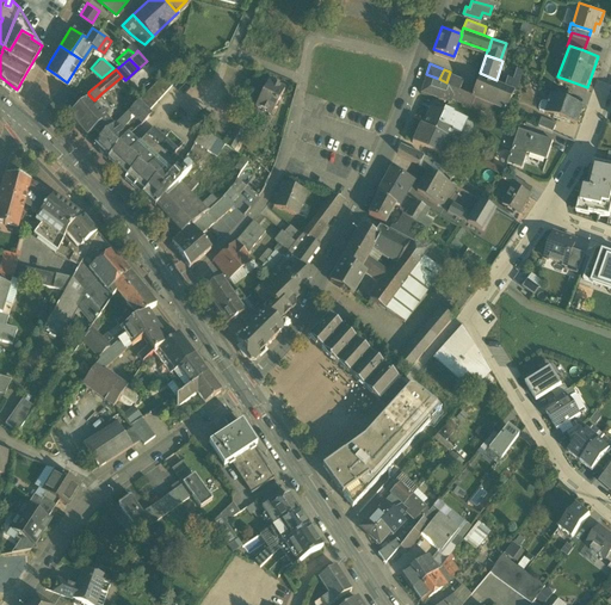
[(162,72),(150,86),(159,94),(172,80),(162,72)]
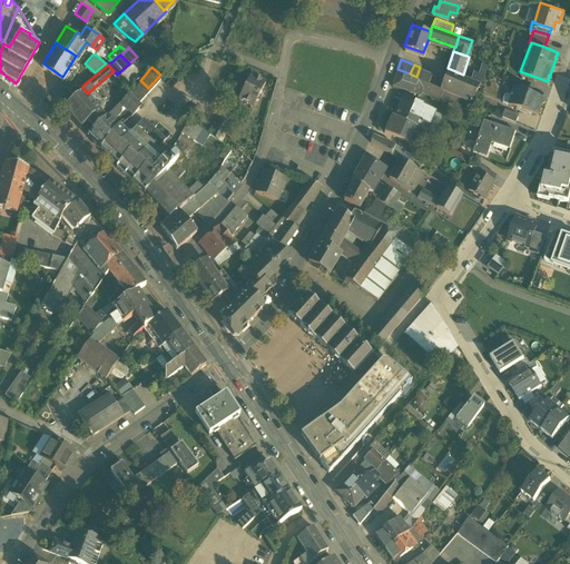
[(431,72),(420,67),(416,77),(428,81),(431,72)]
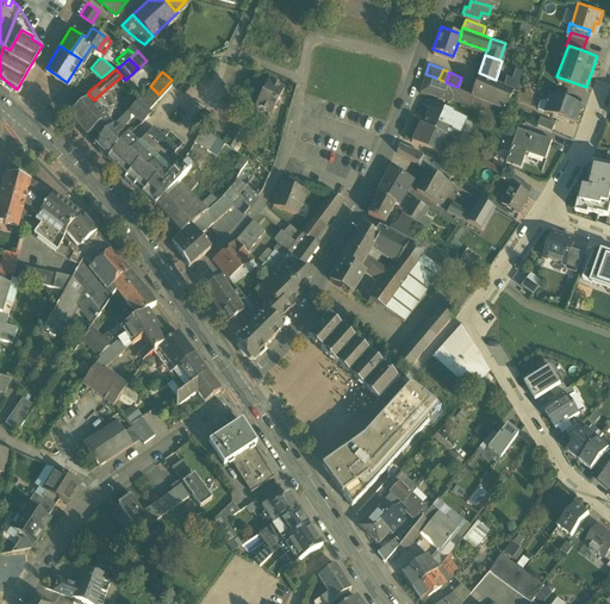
[(496,80),(479,73),(471,93),(473,94),(492,101),(504,107),(512,87),(503,82),(496,80)]
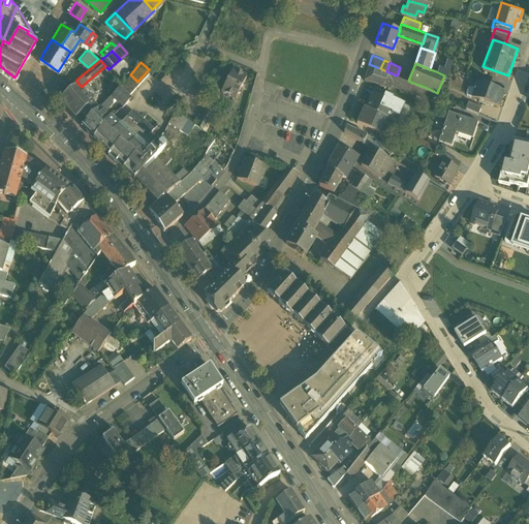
[(380,68),(369,64),(364,76),(376,81),(378,76),(380,68)]
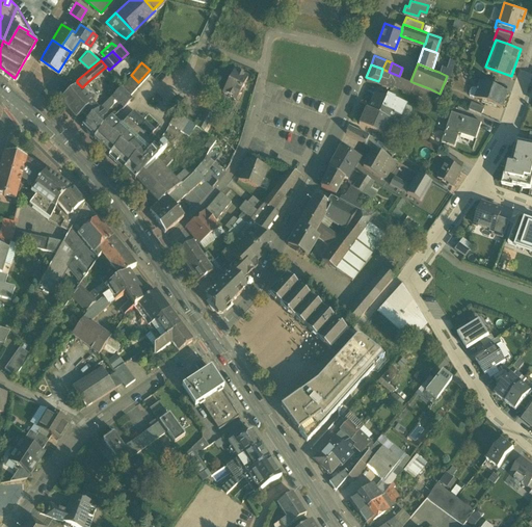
[(450,67),(442,64),(439,72),(447,76),(450,67)]
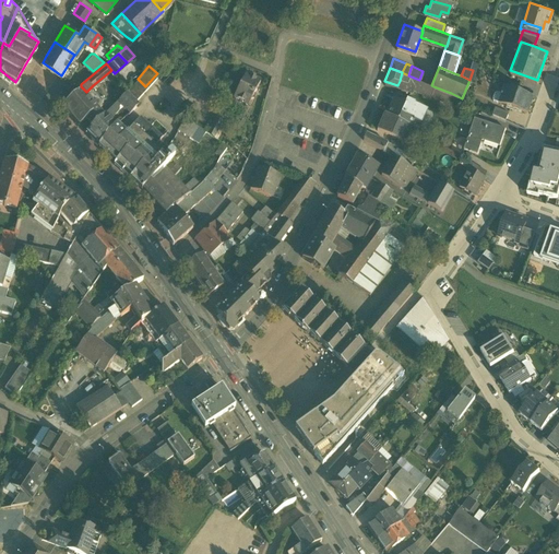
[(261,77),(246,70),(241,79),(240,78),(239,79),(237,82),(238,83),(239,83),(234,93),(249,101),(251,95),(253,94),(252,93),(261,77)]
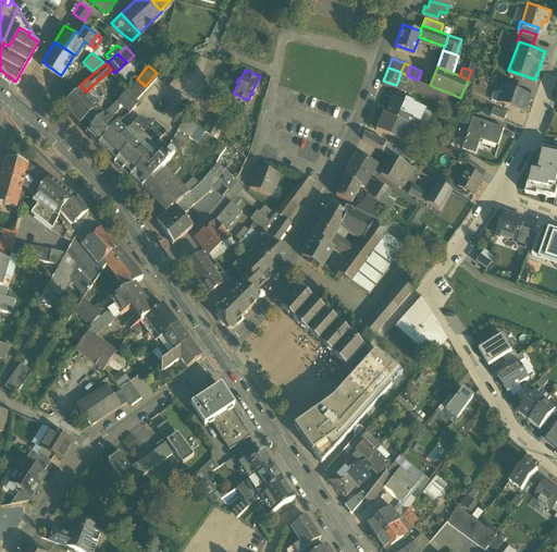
[(407,75),(400,72),(398,81),(420,90),(420,93),(429,96),(430,93),(432,86),(430,85),(418,80),(407,75)]
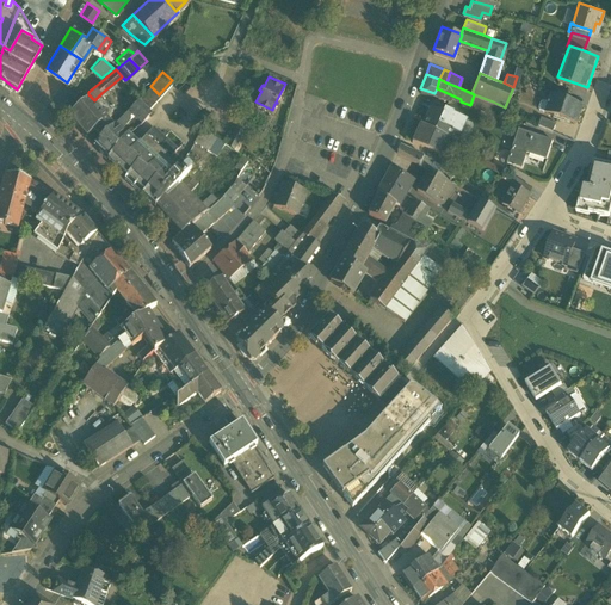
[(159,94),(150,86),(144,91),(153,100),(159,94)]
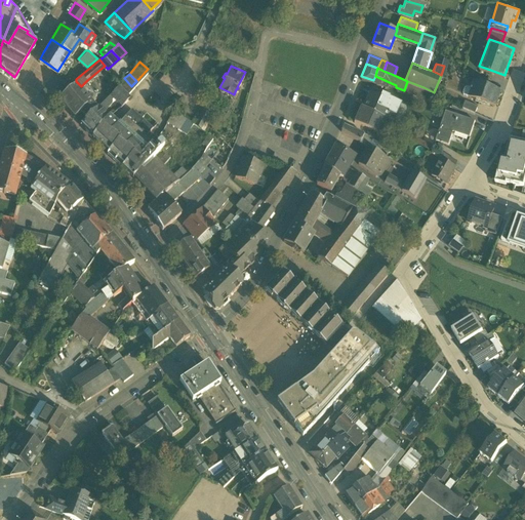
[(131,86),(124,78),(119,83),(127,90),(131,86)]
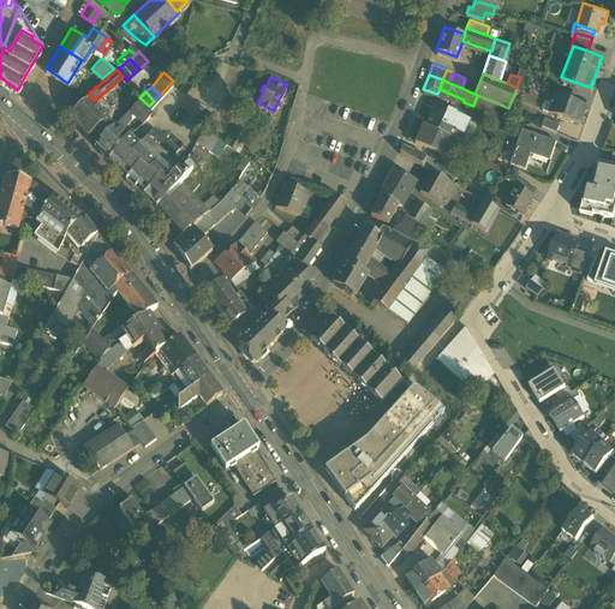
[(586,102),(556,91),(554,100),(553,100),(553,99),(547,97),(544,99),(542,105),(543,107),(550,109),(580,120),(586,102)]
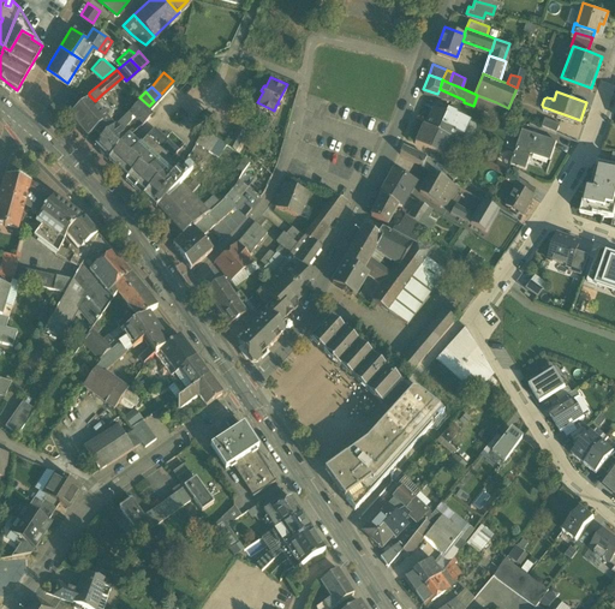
[(113,108),(102,94),(95,101),(107,114),(113,108)]
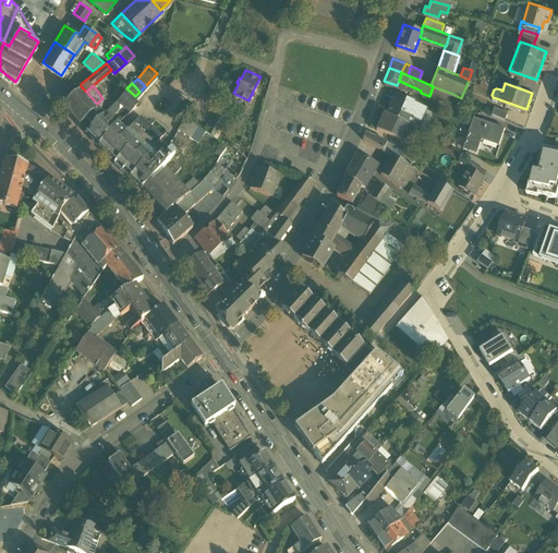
[(86,92),(81,86),(63,100),(80,121),(86,116),(93,122),(104,111),(97,104),(86,92)]
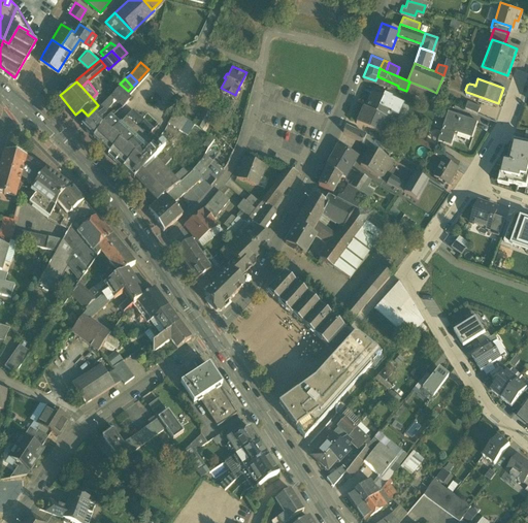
[(426,88),(409,82),(407,88),(423,96),(426,88)]
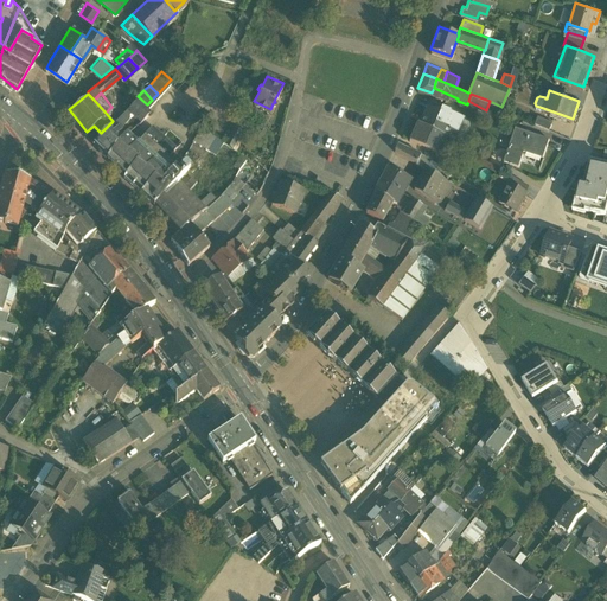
[(147,104),(138,96),(128,106),(133,112),(141,119),(151,108),(147,104)]
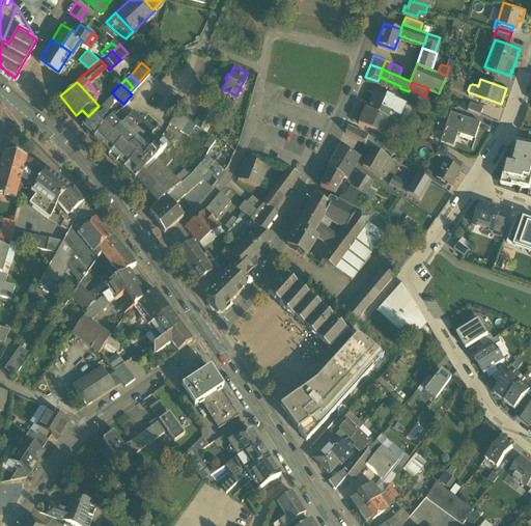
[(397,102),(374,90),(367,105),(379,110),(391,116),(397,102)]
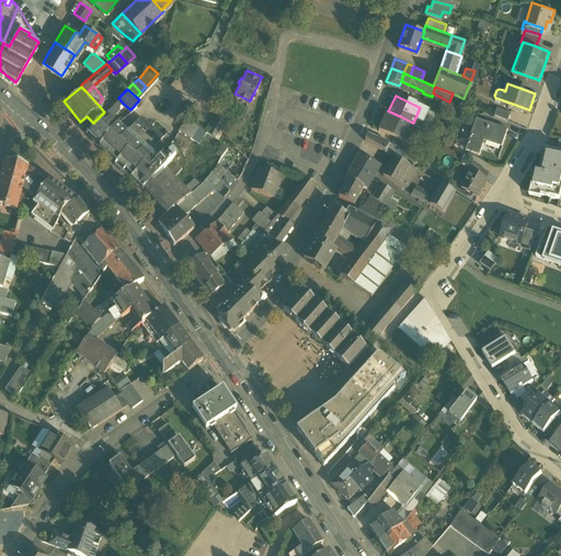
[(118,98),(104,112),(107,115),(111,111),(113,113),(123,103),(118,98)]
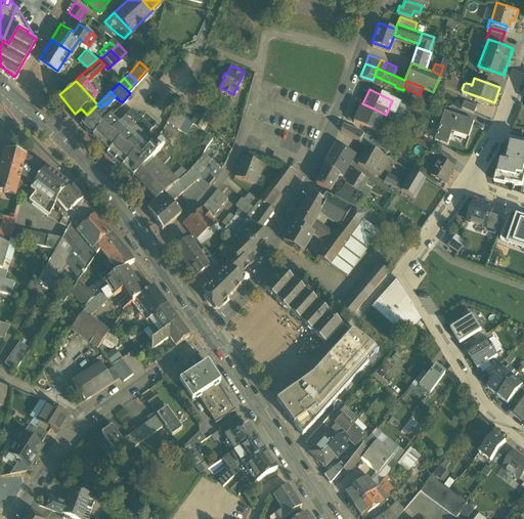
[(477,102),(465,97),(462,104),(474,110),(477,102)]
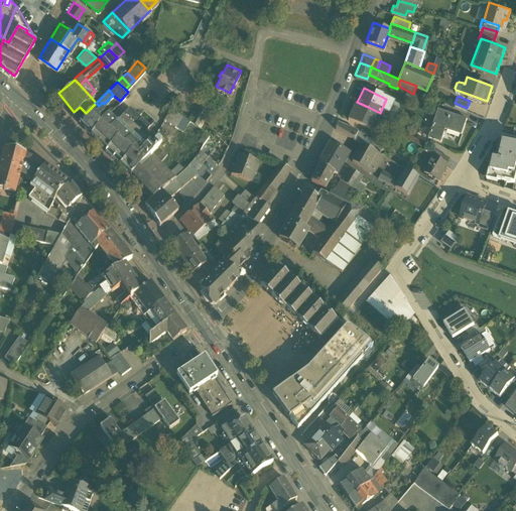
[(357,102),(355,101),(354,102),(349,115),(348,115),(348,116),(361,122),(368,107),(357,102)]
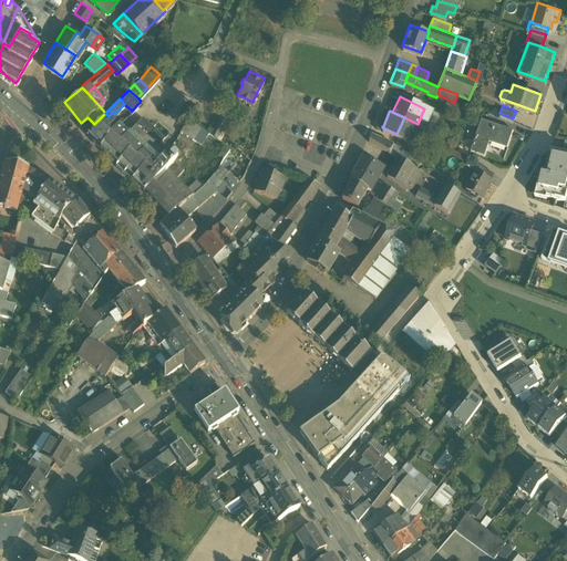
[(94,124),(88,130),(101,143),(116,123),(109,116),(105,113),(94,124)]
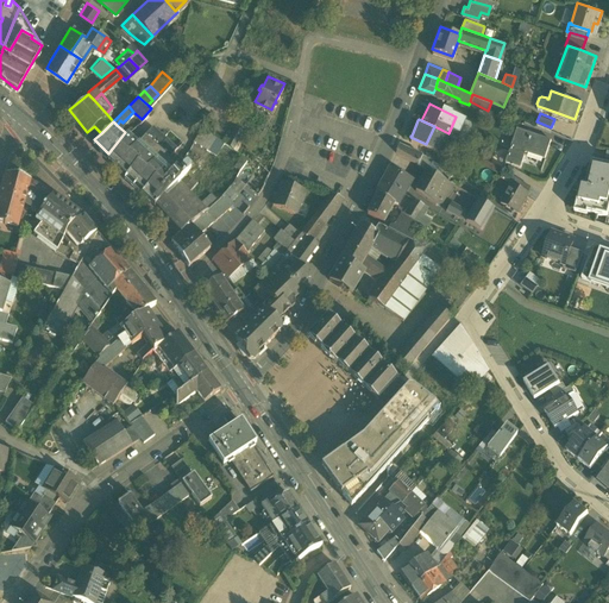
[(152,123),(137,140),(170,170),(173,168),(180,175),(186,169),(179,162),(173,156),(169,154),(159,144),(167,136),(152,123)]
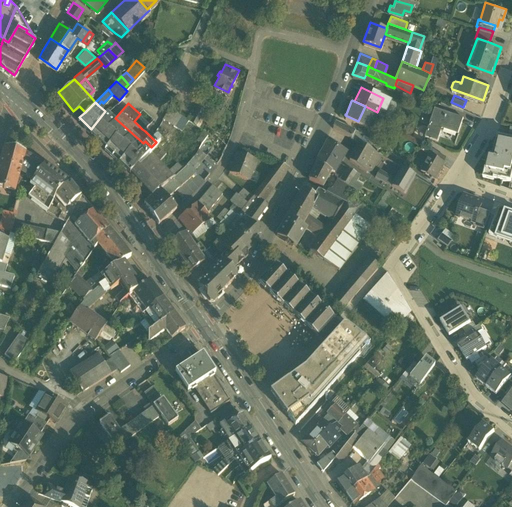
[(197,103),(189,117),(196,122),(205,107),(197,103)]
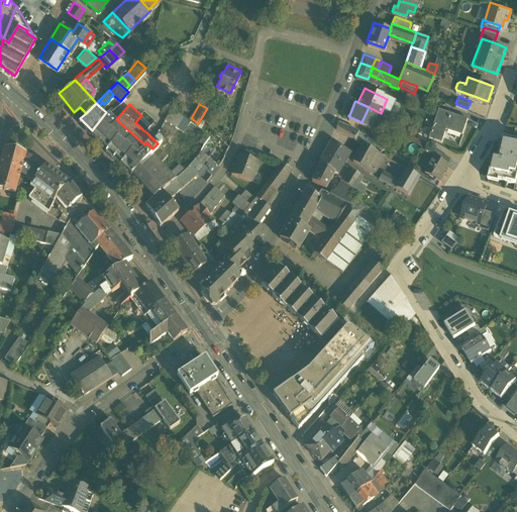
[(190,118),(171,106),(165,117),(184,129),(190,118)]
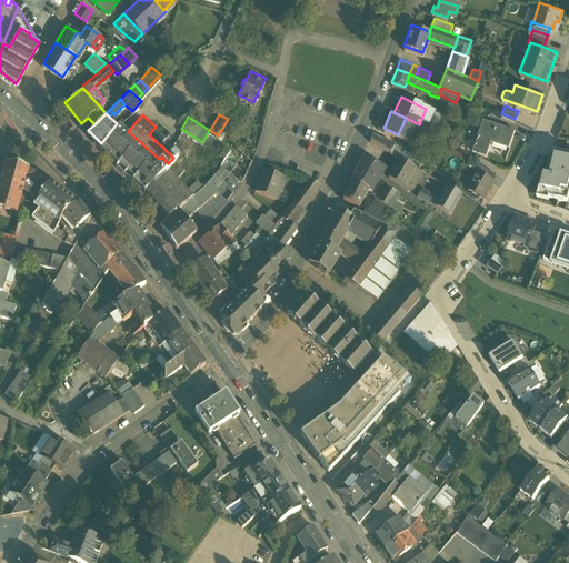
[(515,127),(483,117),(472,148),(486,152),(491,139),(509,144),(515,127)]
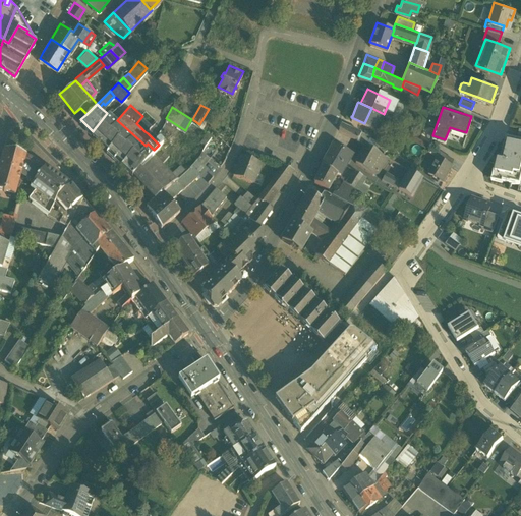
[(384,114),(371,108),(364,123),(377,128),(384,114)]
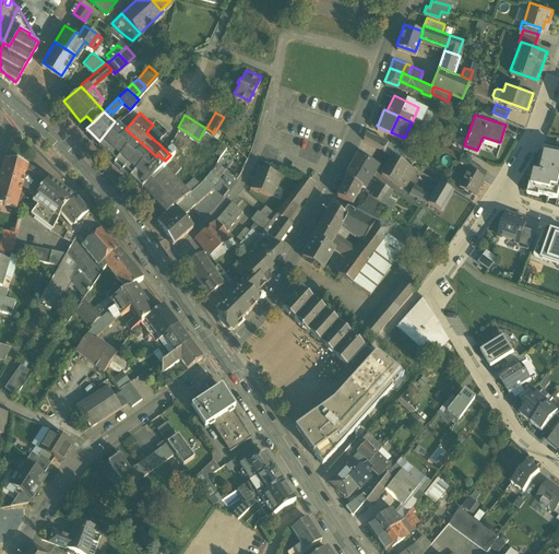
[(120,124),(117,120),(115,121),(99,141),(103,144),(117,158),(115,161),(142,185),(142,184),(144,183),(150,177),(165,161),(158,154),(156,156),(126,129),(120,124)]
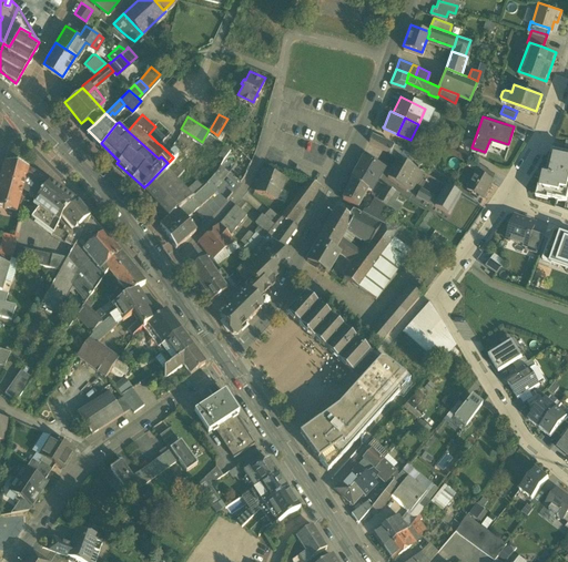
[(165,135),(155,126),(149,134),(158,143),(165,135)]
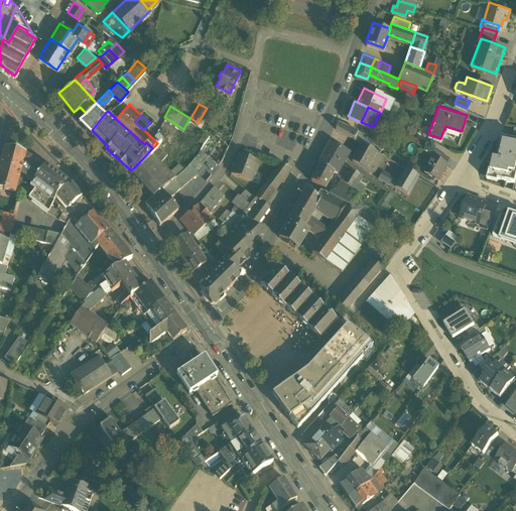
[(358,129),(338,120),(336,126),(354,136),(358,129)]
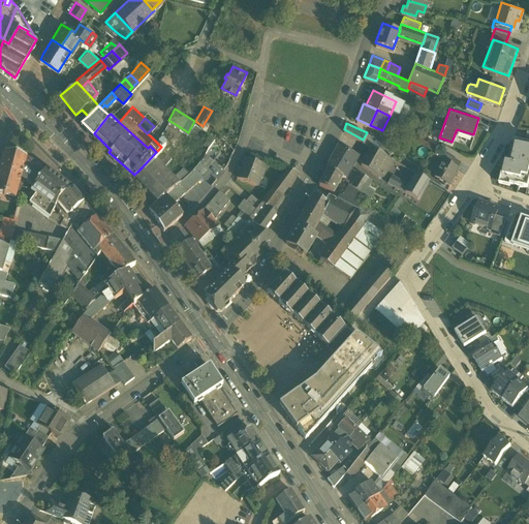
[(203,141),(208,145),(215,135),(209,131),(203,141)]
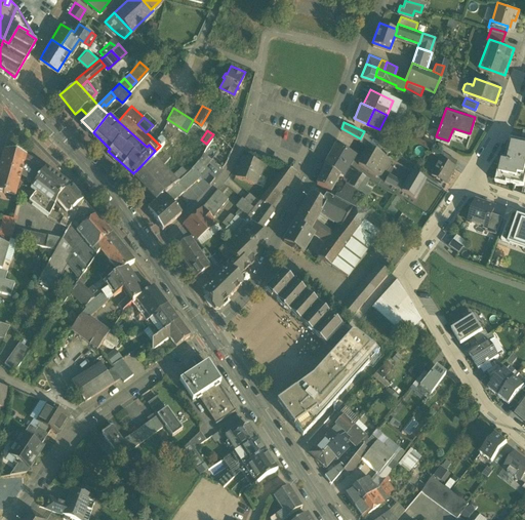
[(158,134),(152,131),(149,134),(154,140),(157,135),(158,135),(158,134)]
